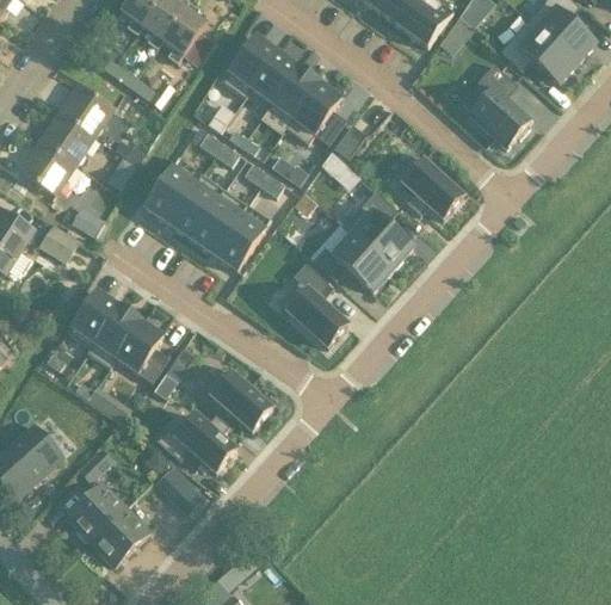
[(0,0),(0,17),(12,0),(0,0)]
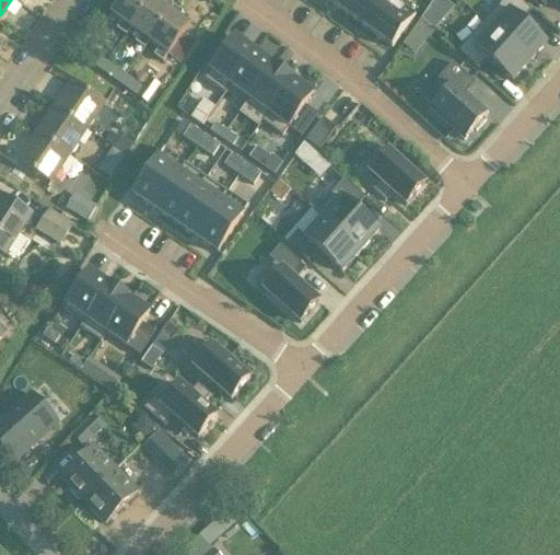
[(125,33),(129,24),(146,0),(117,0),(109,11),(120,18),(116,25),(125,33)]
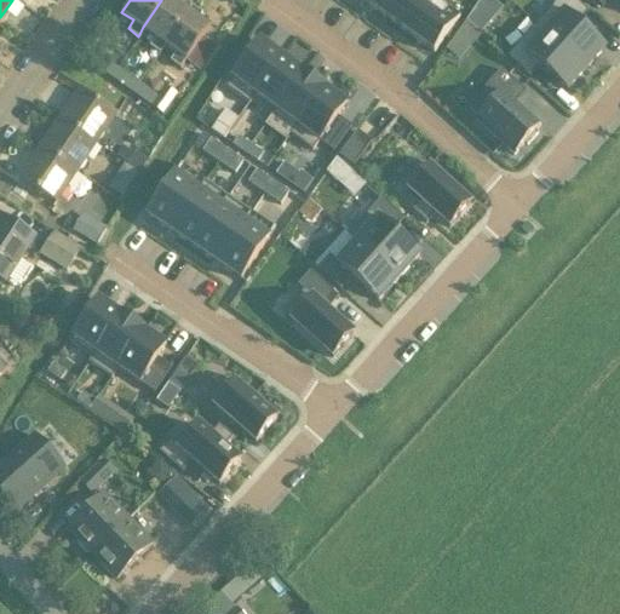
[(159,50),(165,41),(187,9),(177,0),(161,0),(143,27),(154,35),(149,42),(159,50)]
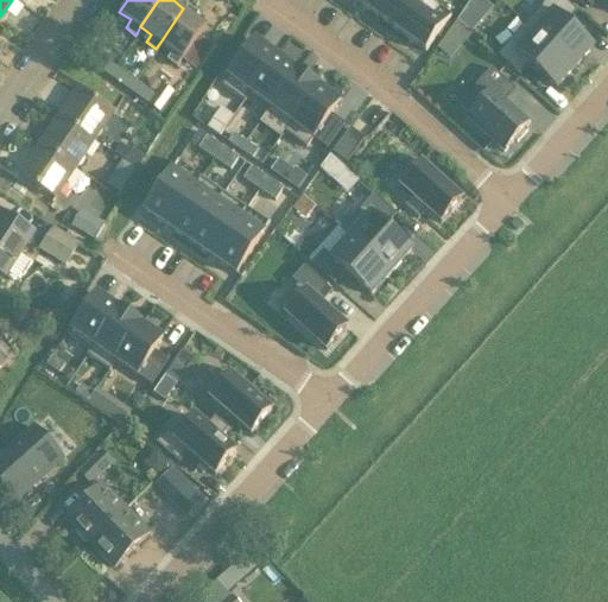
[(368,0),(366,4),(386,18),(399,0),(368,0)]
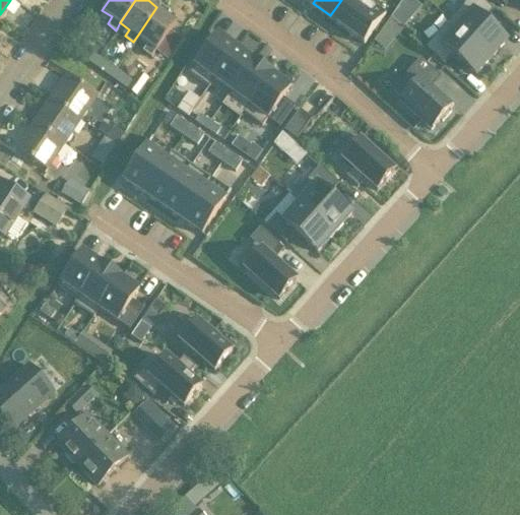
[(341,0),(330,15),(346,27),(367,0),(341,0)]
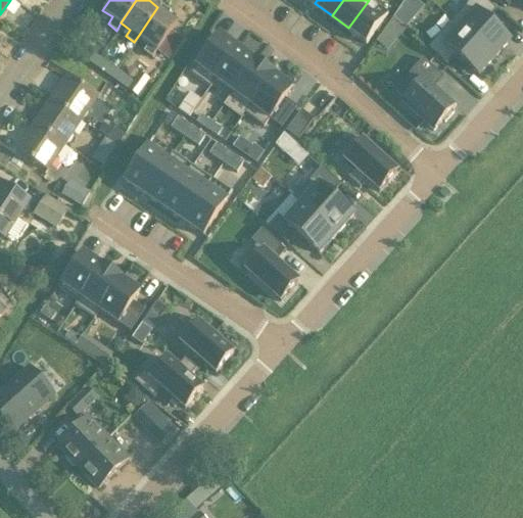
[(369,0),(348,28),(366,40),(387,9),(375,0),(369,0)]
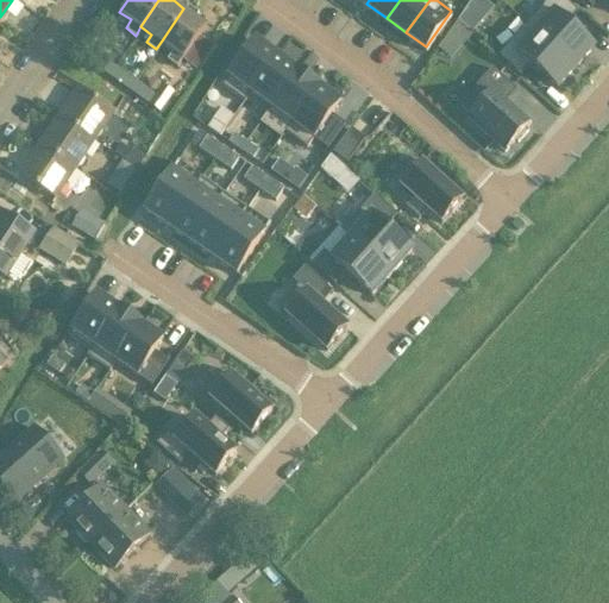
[(466,0),(458,16),(477,26),(491,0),(466,0)]
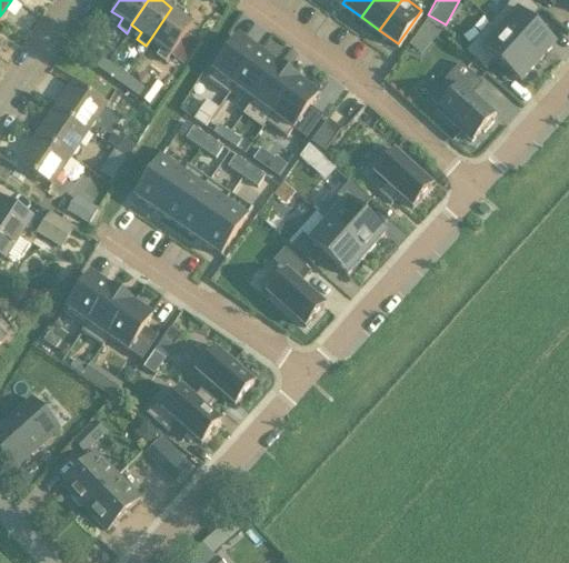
[(507,0),(491,18),(537,59),(555,39),(531,18),(540,8),(531,0),(507,0)]
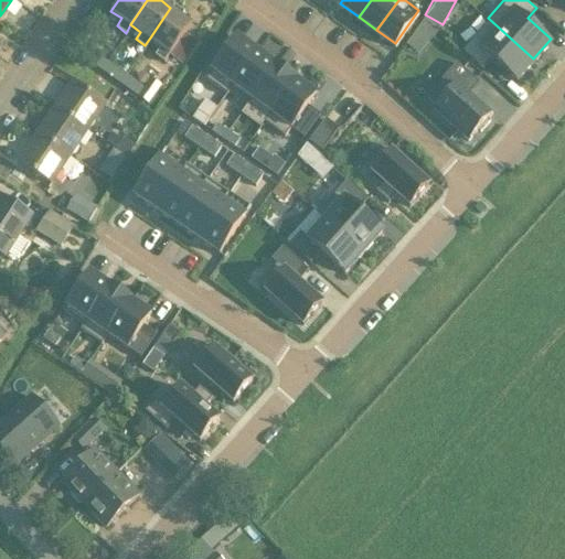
[(159,45),(155,52),(163,58),(168,51),(169,52),(190,22),(180,14),(184,9),(174,2),(170,8),(150,38),(159,45)]
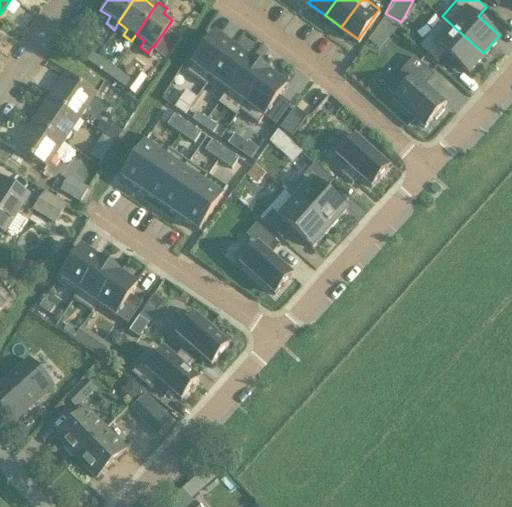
[(441,15),(432,6),(421,18),(411,9),(398,23),(418,41),(441,15)]
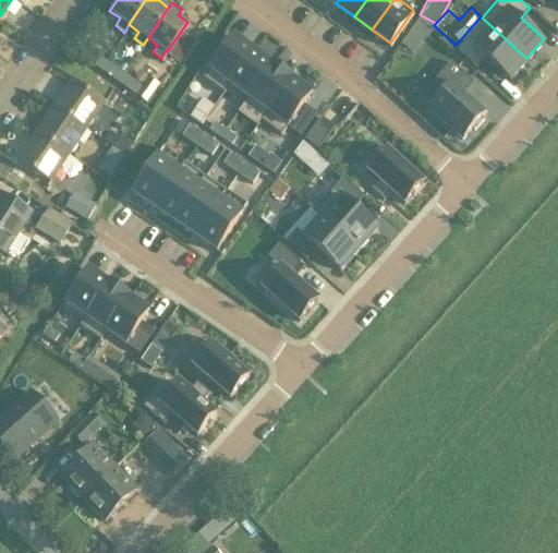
[(482,17),(456,47),(476,65),(486,53),(510,76),(526,58),(482,17)]
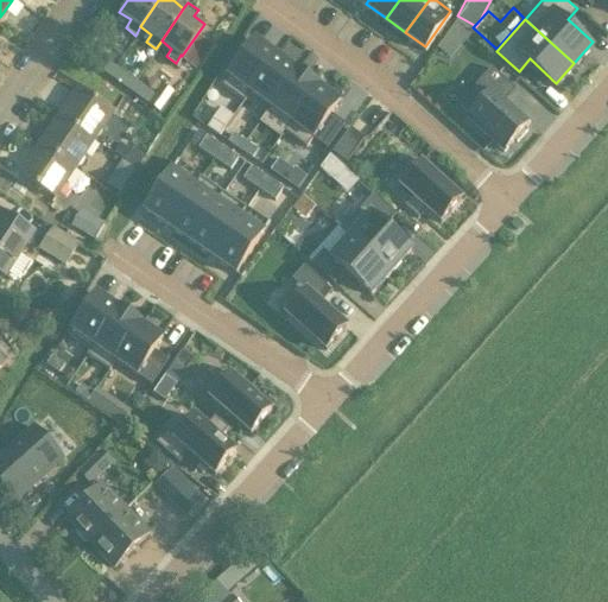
[(255,37),(222,82),(245,99),(251,89),(249,89),(277,52),(255,37)]
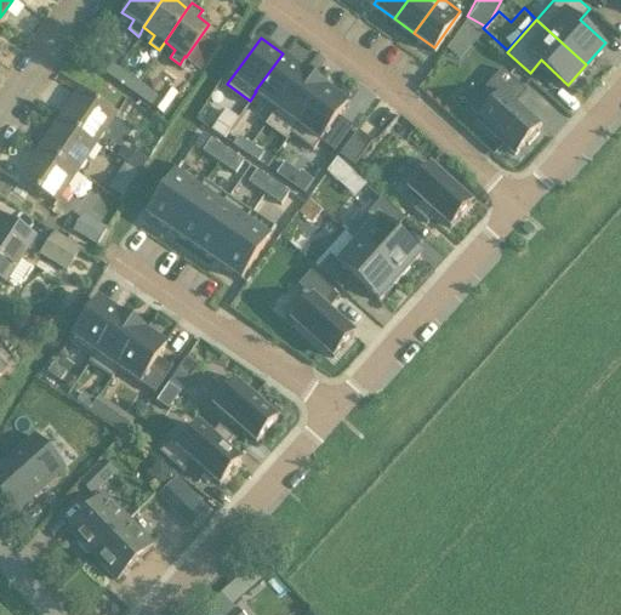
[(112,75),(119,66),(96,49),(89,60),(112,75)]
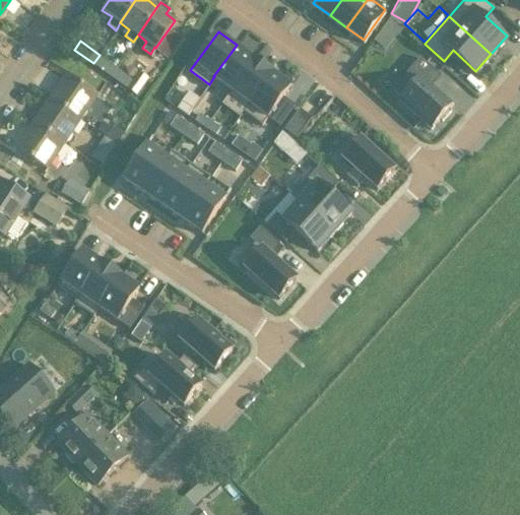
[(237,45),(213,76),(214,76),(232,89),(255,58),(254,57),(237,45)]
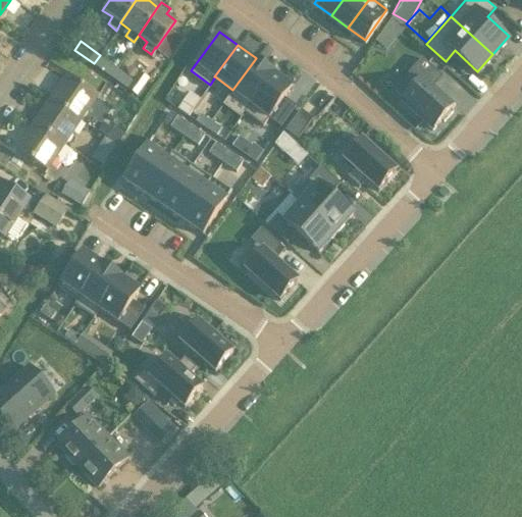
[(94,63),(112,75),(117,67),(100,55),(94,63)]
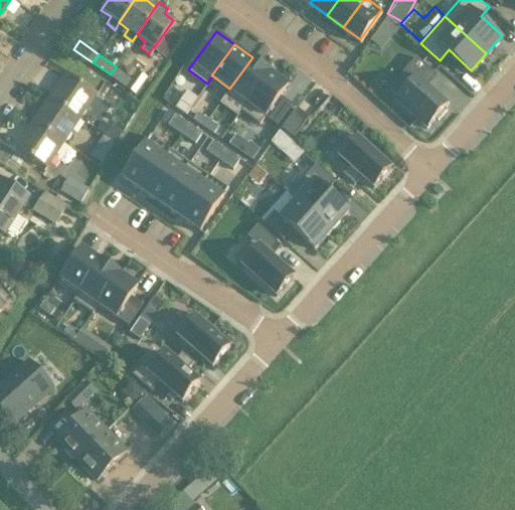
[(416,54),(388,85),(398,94),(396,97),(427,125),(436,115),(438,117),(448,107),(446,105),(448,103),(426,83),(437,72),(416,54)]
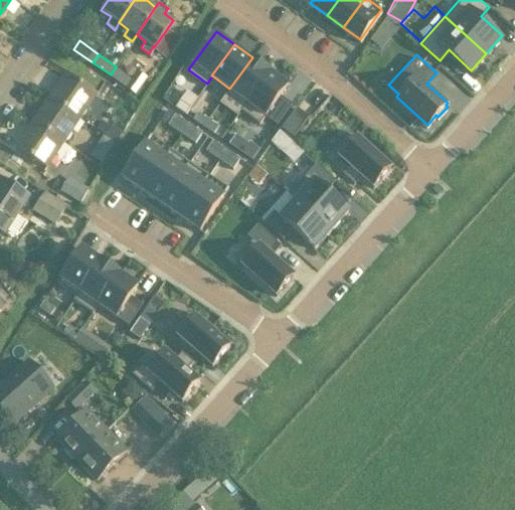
[(252,57),(229,89),(246,101),(247,101),(270,70),(252,57)]
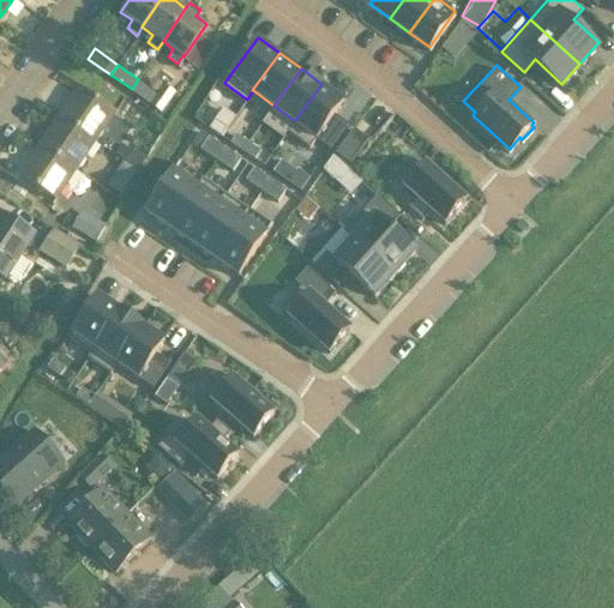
[(151,103),(162,110),(172,94),(161,86),(157,92),(138,79),(132,89),(151,103)]
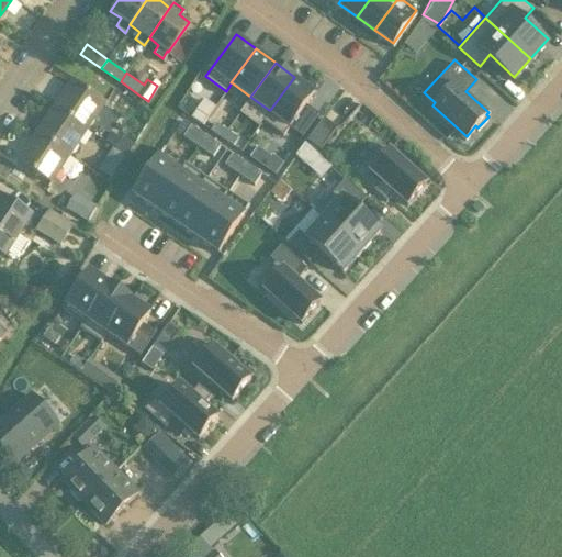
[(71,77),(53,104),(86,127),(105,100),(71,77)]
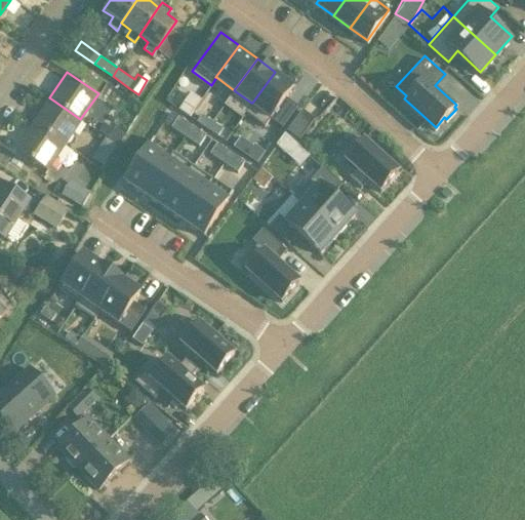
[(251,103),(245,111),(265,124),(271,117),(282,125),(297,105),(286,95),(293,85),(276,72),(275,72),(252,103),(251,103)]
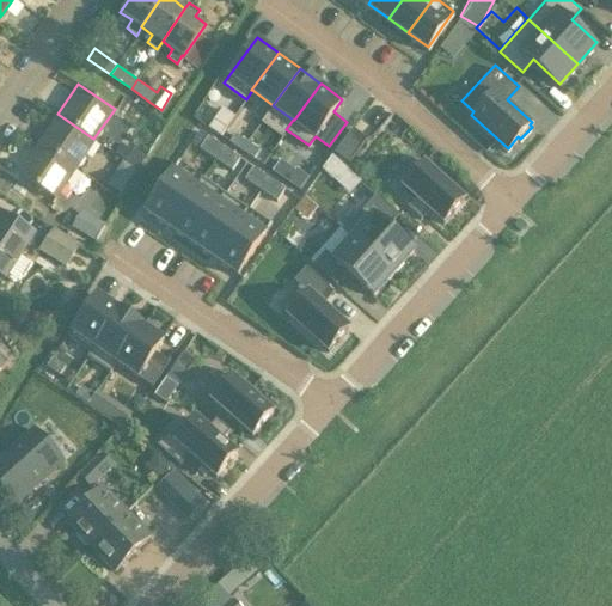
[(57,114),(37,142),(74,167),(93,139),(57,114)]
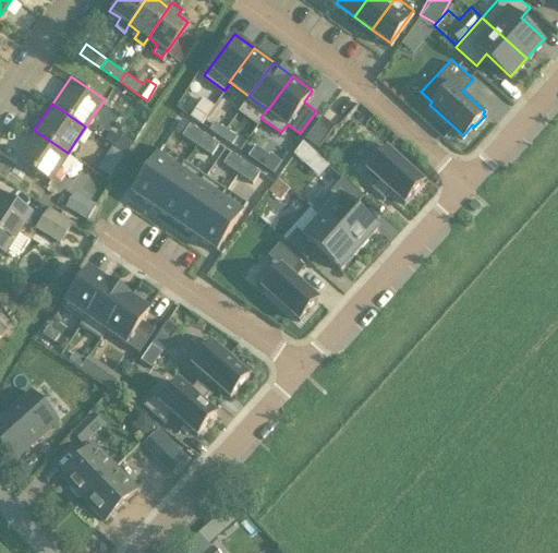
[(195,107),(190,113),(202,121),(206,115),(195,107)]
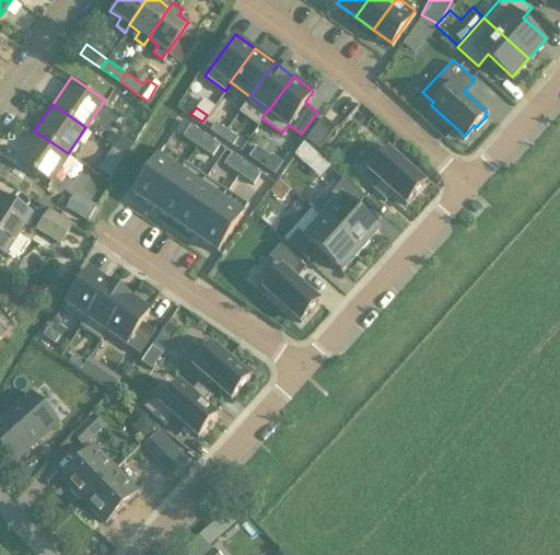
[(323,115),(306,138),(319,147),(336,125),(323,115)]
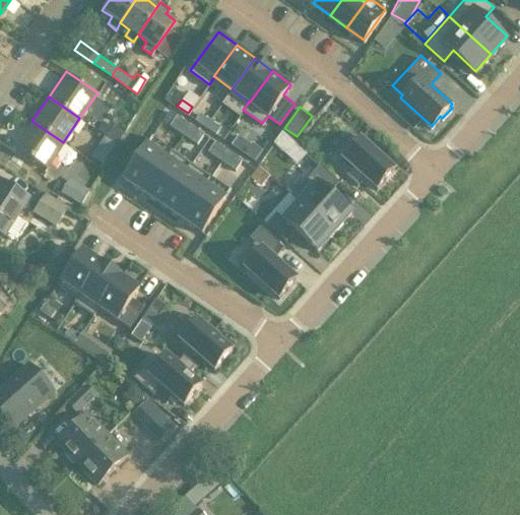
[(200,112),(195,119),(205,125),(210,119),(200,112)]
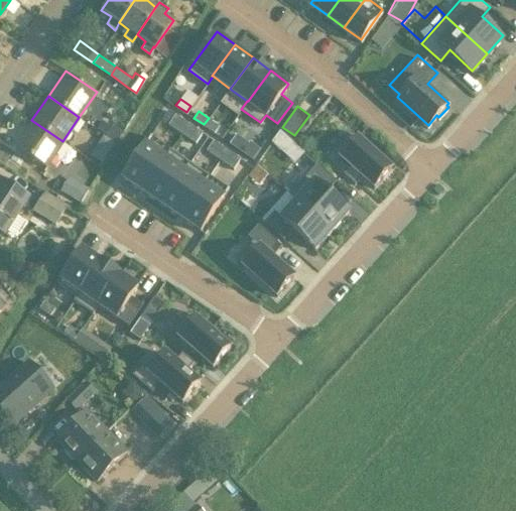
[(175,113),(168,123),(175,128),(182,117),(175,113)]
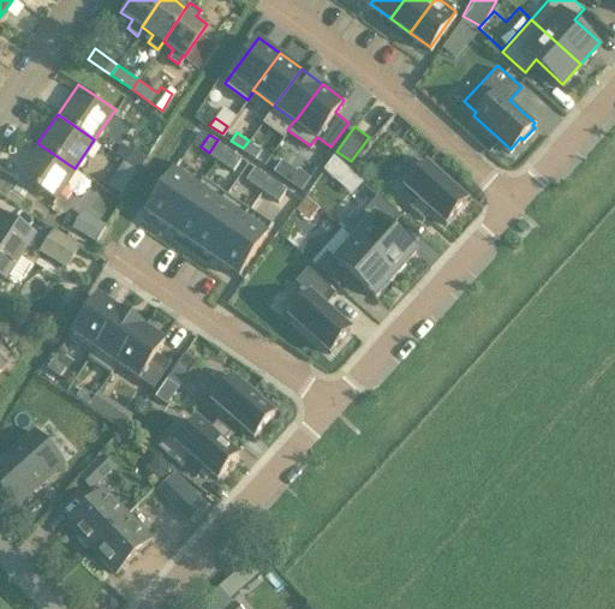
[(218,139),(209,153),(216,157),(225,145),(218,139)]
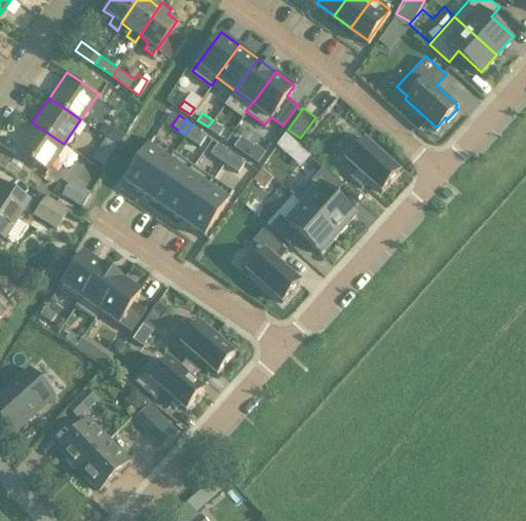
[(213,120),(208,126),(218,134),(223,126),(213,120)]
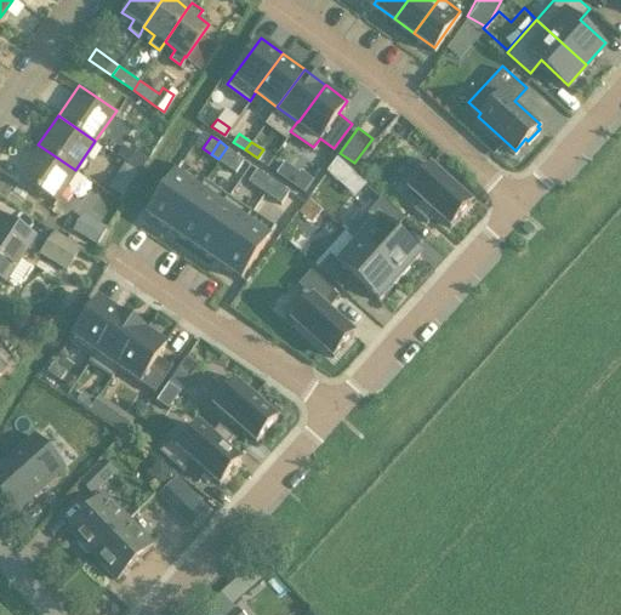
[(38,144),(18,174),(56,199),(75,170),(38,144)]
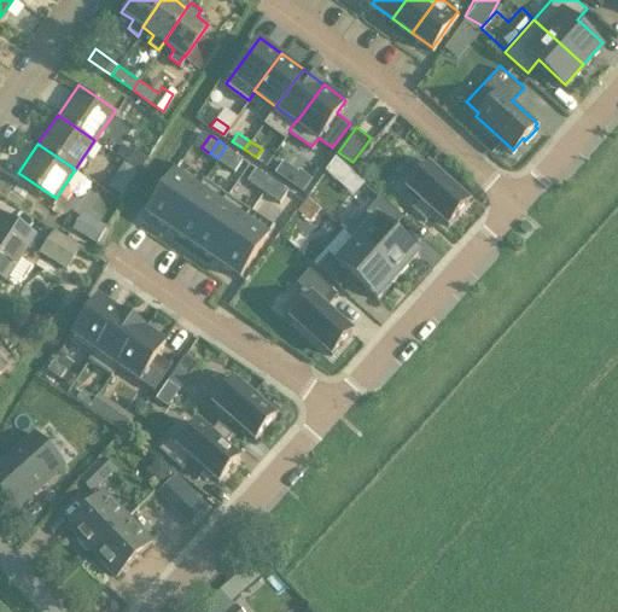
[(124,159),(136,167),(145,153),(143,152),(134,146),(124,159)]
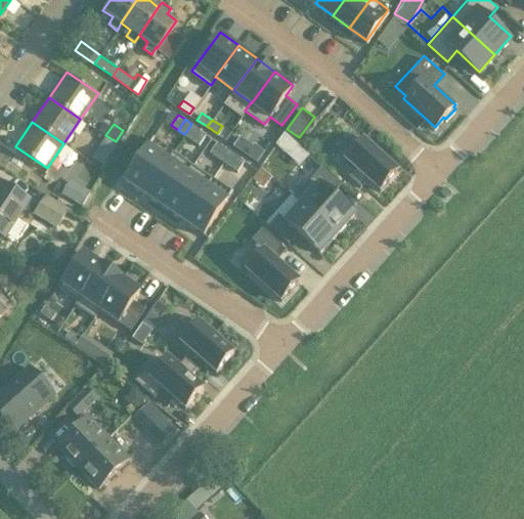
[(191,124),(184,134),(191,138),(199,128),(191,124)]
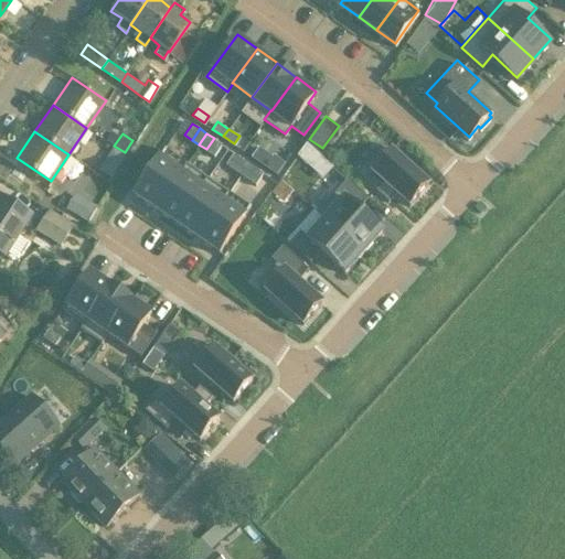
[(214,138),(206,149),(214,154),(222,143),(214,138)]
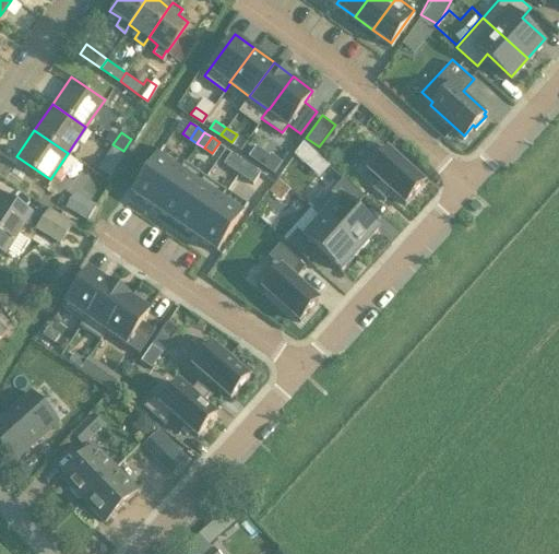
[(380,140),(360,162),(379,178),(371,186),(384,198),(392,189),(405,202),(425,180),(412,168),(403,161),(402,161),(380,140)]
